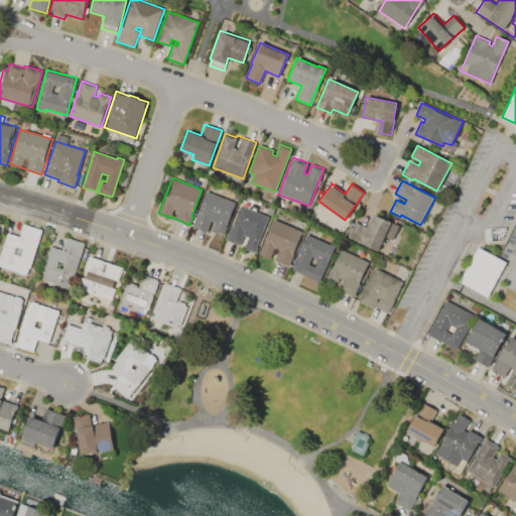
[(235,203),(226,226),(227,226),(223,235),(211,230),(215,222),(210,220),(205,232),(192,227),(207,190),(235,203)]
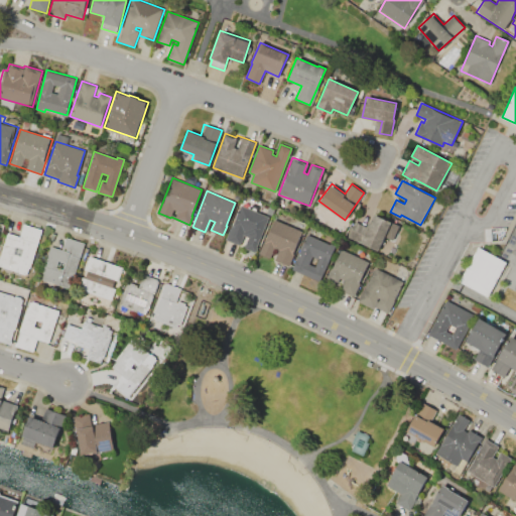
[(242,205),(269,216),(257,247),(258,247),(255,252),(244,247),(248,238),(243,236),(239,245),(227,241),(242,205)]
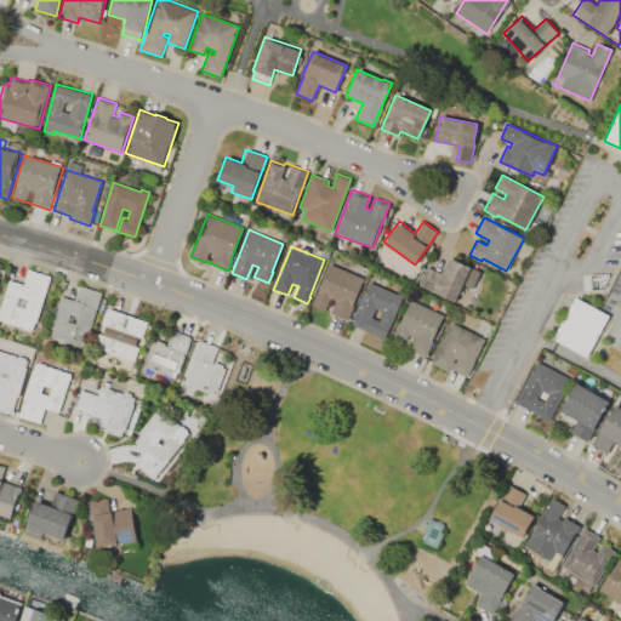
[(480,271),(472,289),(462,285),(455,302),(417,285),(426,266),(440,272),(443,267),(445,267),(449,257),(480,271)]
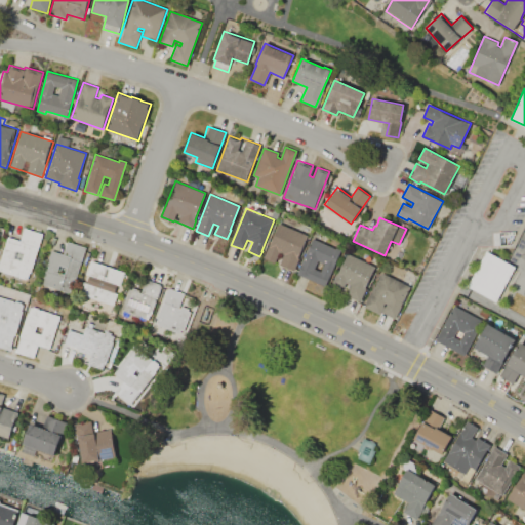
[(264,257),(278,223),(308,235),(293,271),(281,265),(284,255),(279,253),(276,263),(264,257)]
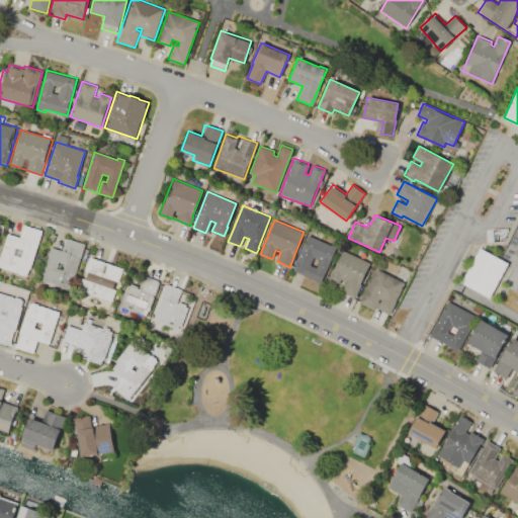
[(42,230),(29,276),(0,266),(0,255),(7,232),(20,236),(23,225),(42,230)]
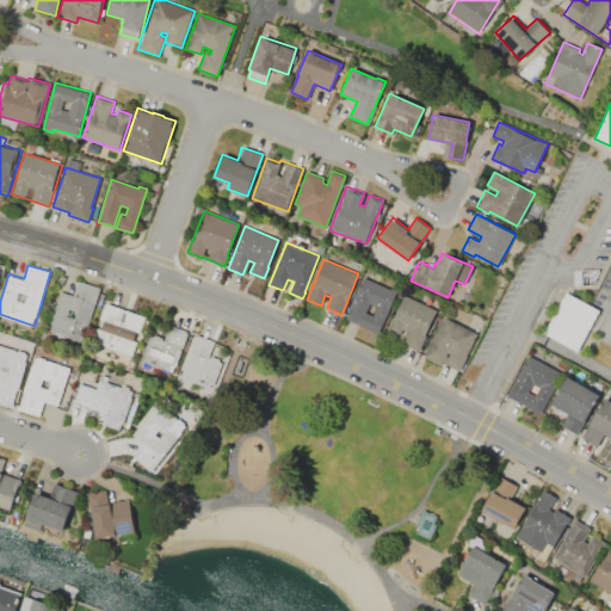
[(397,291),(377,334),(345,319),(364,277),(389,289),(390,288),(397,291)]
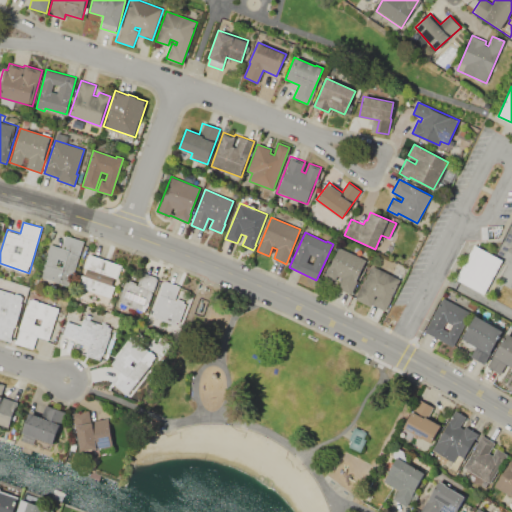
[(84,241),(71,286),(39,277),(49,243),(62,247),(65,235),(84,241)]
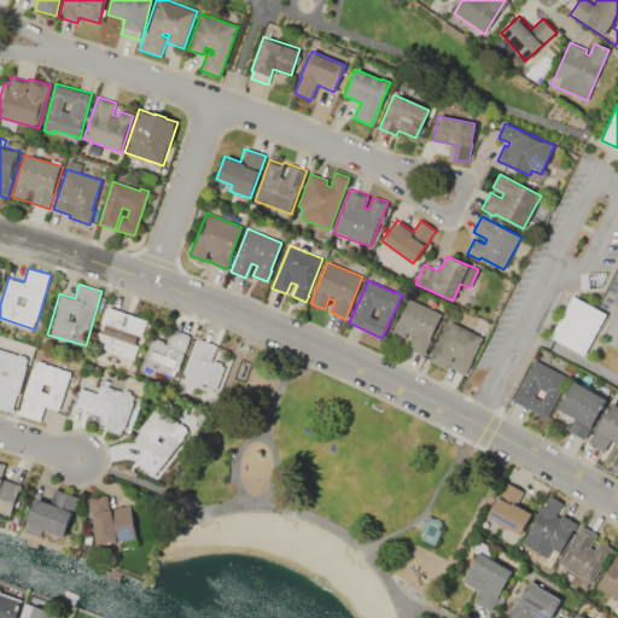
[(572,295),(606,313),(583,356),(549,338),(572,295)]
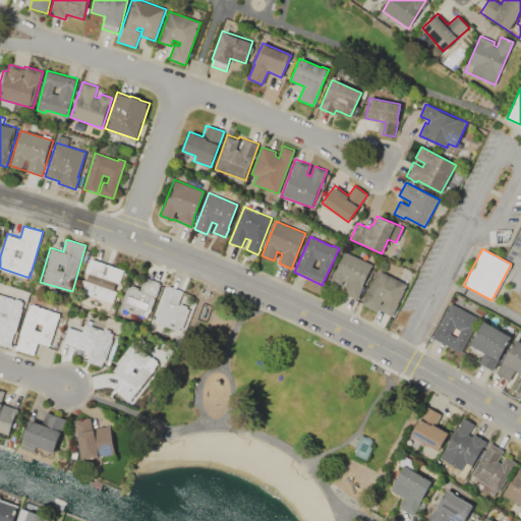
[(371,265),(362,285),(363,286),(357,299),(343,293),(346,285),(332,278),(344,251),(371,265)]
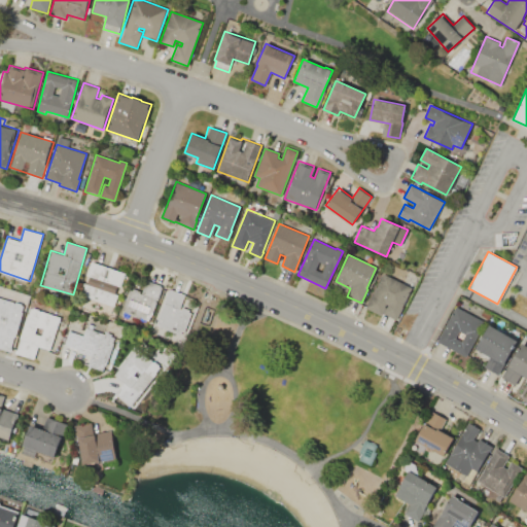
[(92,261),(125,274),(113,307),(79,294),(92,261)]
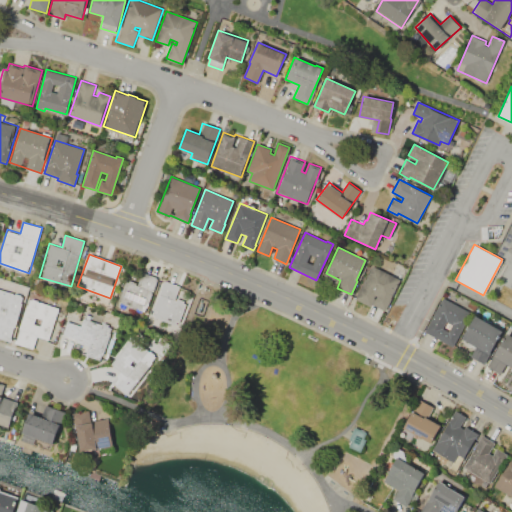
[(372,266),(399,279),(390,298),(391,298),(385,311),(372,304),(370,307),(355,299),(363,282),(364,283),(372,266)]
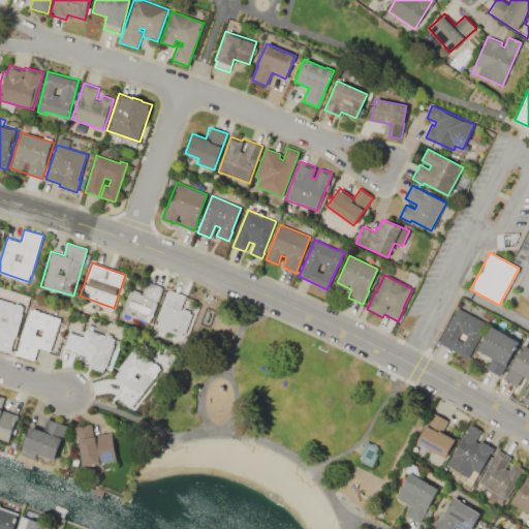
[(163,287),(149,324),(121,313),(130,290),(132,291),(133,288),(143,292),(148,281),(163,287)]
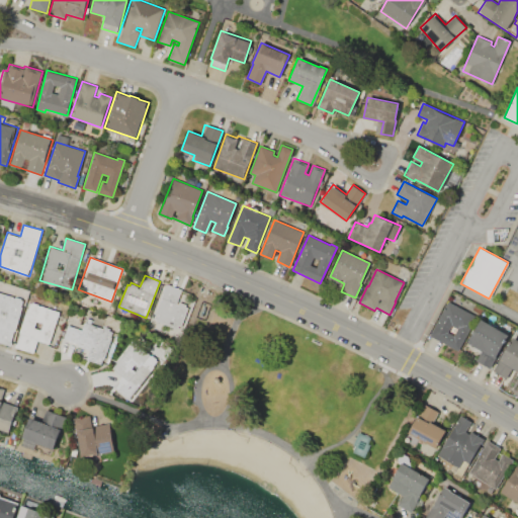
[(166,283),(182,290),(177,303),(190,308),(181,330),(152,318),(166,283)]
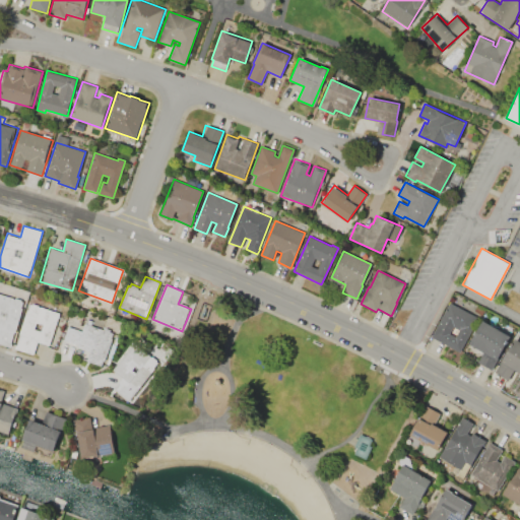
[(0,293),(23,300),(21,307),(22,308),(15,333),(13,332),(9,346),(0,343),(0,293)]
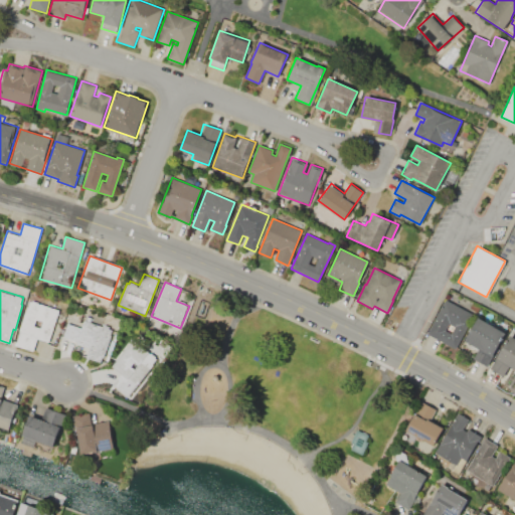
[(28,300),(31,301),(32,300),(59,309),(48,342),(38,338),(33,352),(13,345),(28,300)]
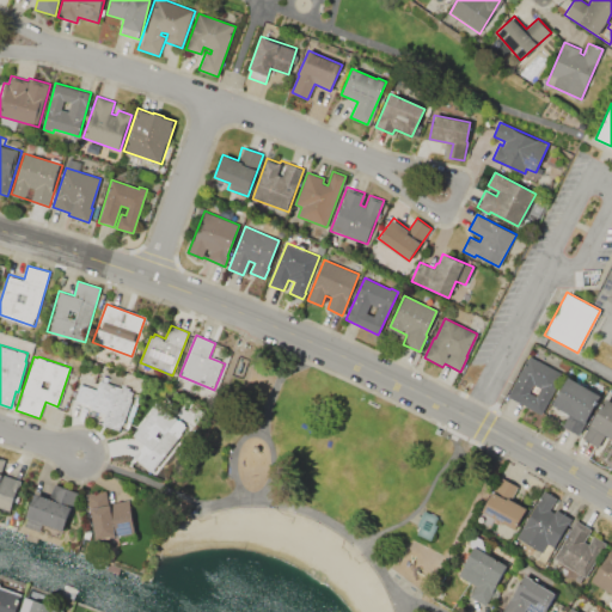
[(530,356),(562,373),(540,414),(508,396),(530,356)]
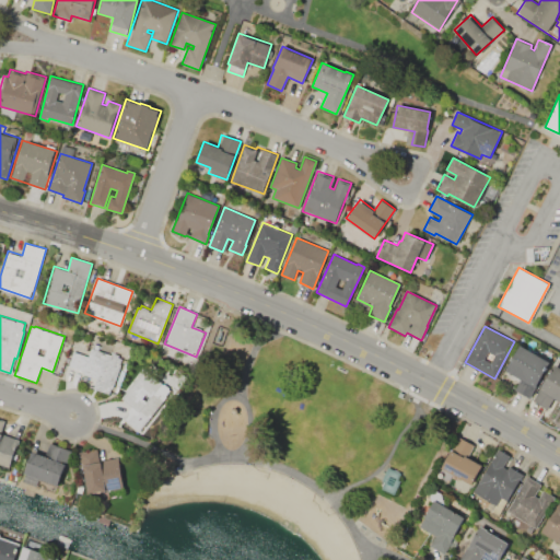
[(551,358),(529,397),(514,389),(520,377),(505,370),(518,345),(531,351),(533,348),(551,358)]
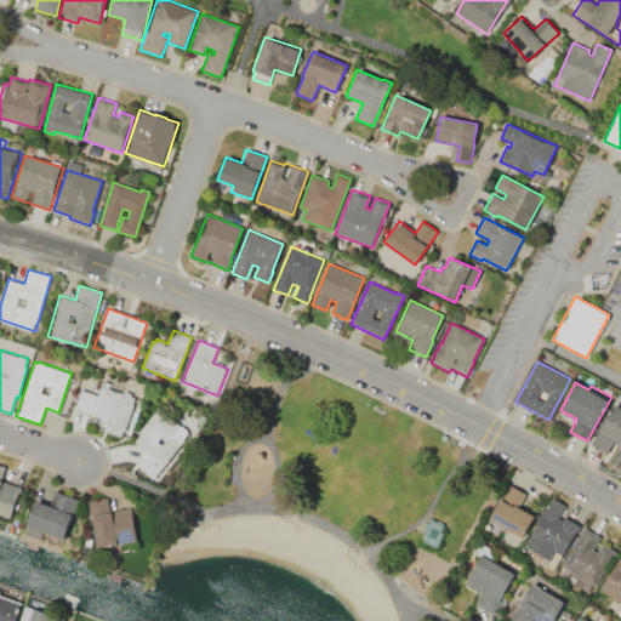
[(77,405),(81,389),(98,396),(102,386),(123,393),(124,391),(131,393),(131,396),(136,398),(123,437),(103,429),(108,416),(77,405)]
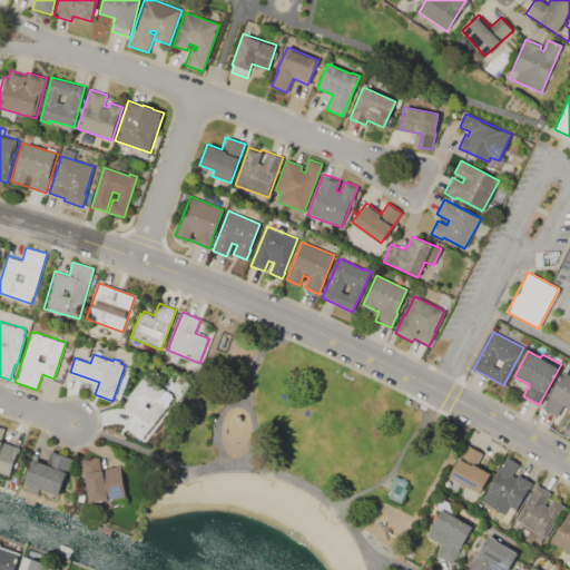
[(569,373),(569,410),(563,405),(557,415),(542,406),(566,371),(569,373)]
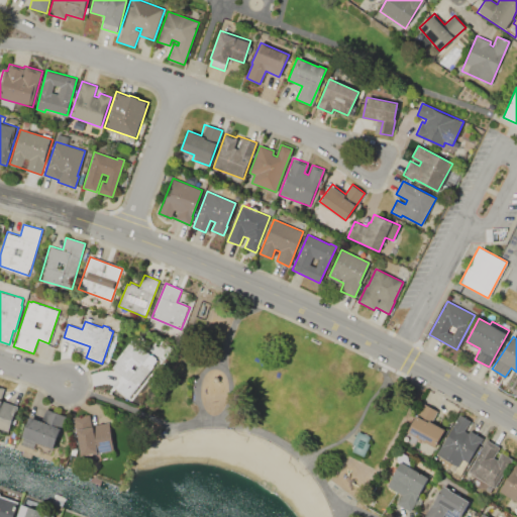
[(138,387),(113,368),(133,340),(158,359),(148,372),(149,373),(138,387)]
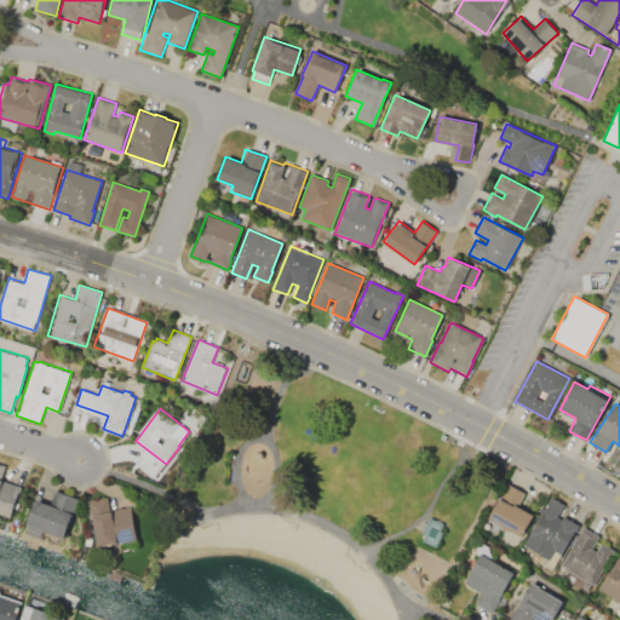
[(10,517),(0,514),(0,464),(4,465),(0,476),(0,480),(21,487),(10,517)]
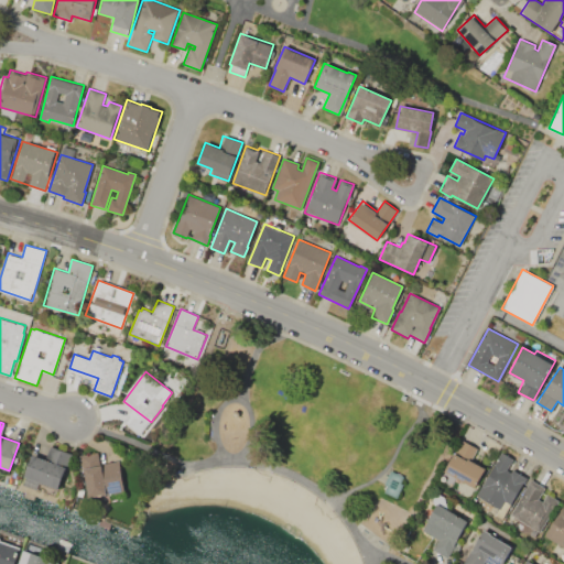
[(463,441),(477,448),(470,459),(487,468),(476,488),(455,477),(451,487),(438,480),(454,453),(456,453),(463,441)]
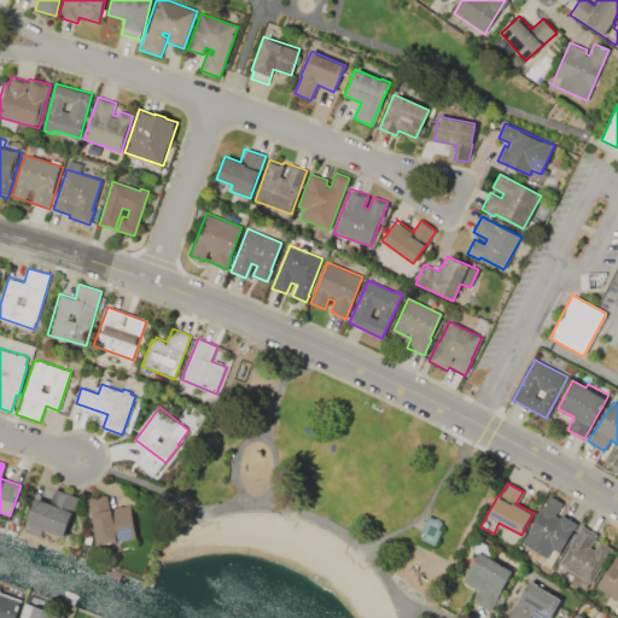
[(77,497),(65,535),(27,522),(35,497),(50,502),(54,489),(77,497)]
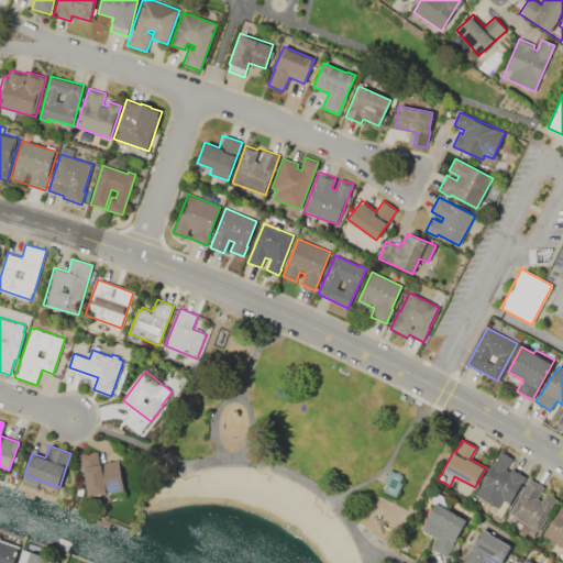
[(79,455),(97,451),(100,464),(119,460),(125,488),(88,496),(79,455)]
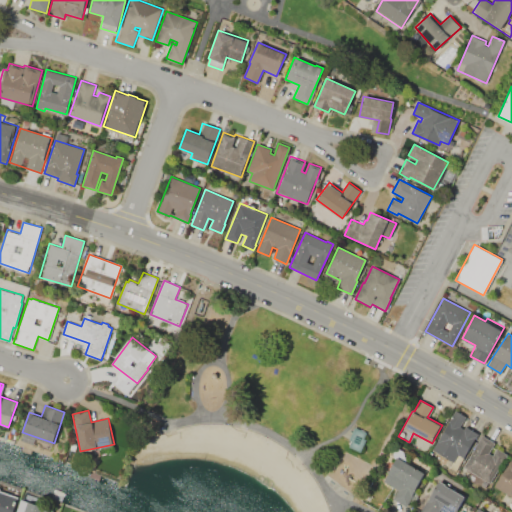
[(456,411),(465,416),(459,426),(464,429),(465,425),(479,433),(464,458),(458,454),(453,462),(432,450),(456,411)]
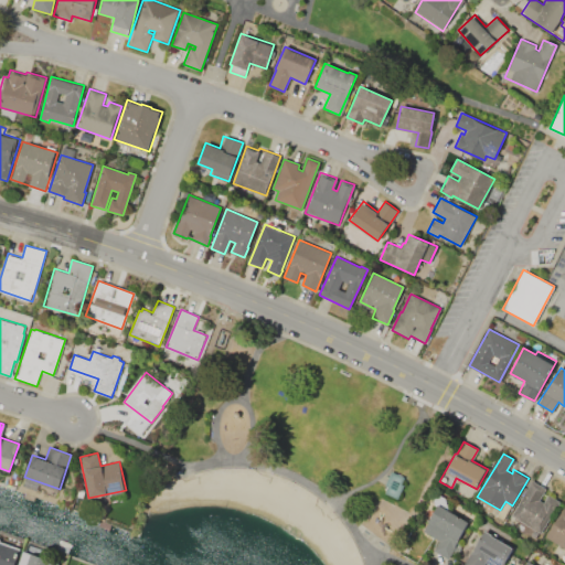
[(391,471),(404,477),(401,483),(404,486),(398,500),(384,493),(387,486),(385,484),(391,471)]
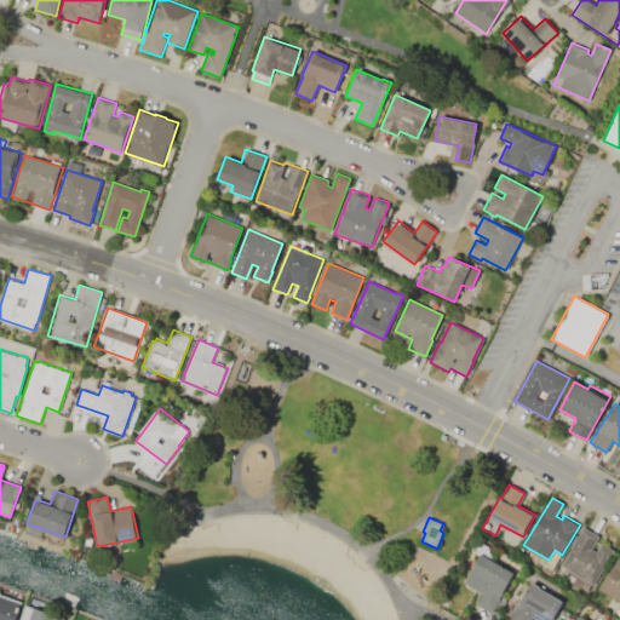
[(593,585),(561,566),(584,527),(598,535),(591,550),(595,552),(601,543),(614,550),(593,585)]
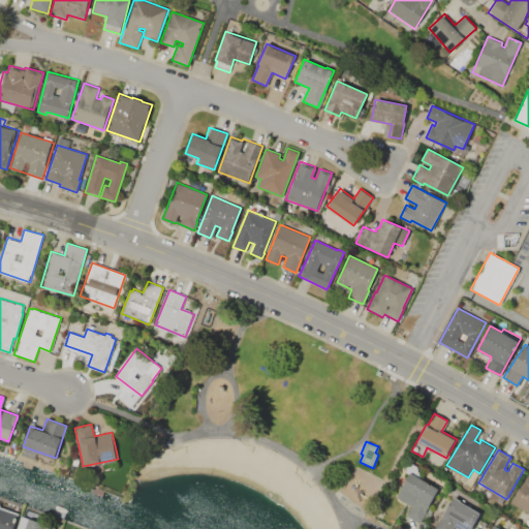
[(528,472),(528,514),(510,502),(528,472)]
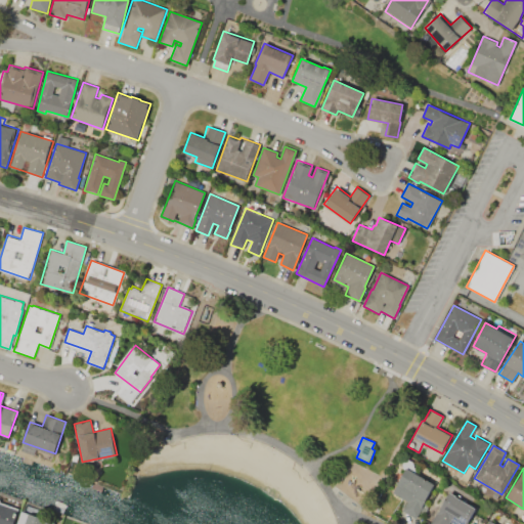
[(434,483),(416,518),(401,511),(406,501),(393,494),(406,469),(434,483)]
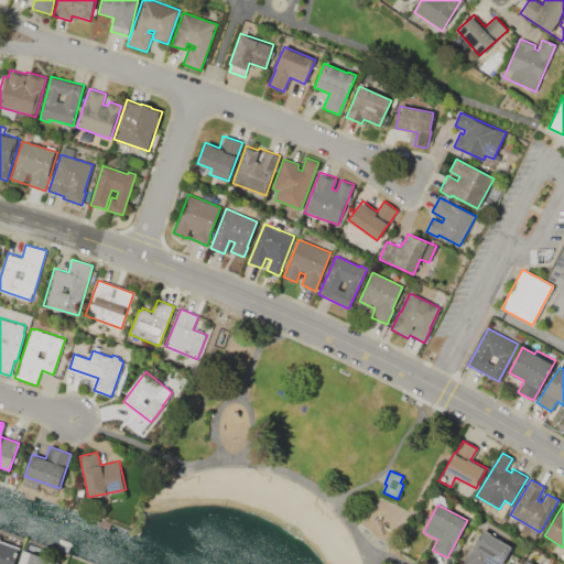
[(485,530),(513,545),(502,563),(489,563),(485,562),(483,563),(463,563),(477,538),(479,540),(485,530)]
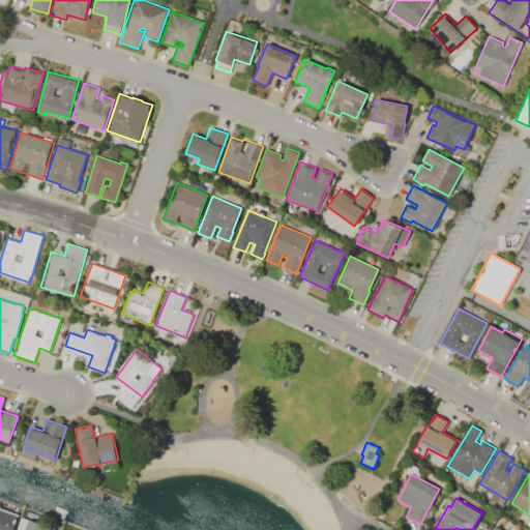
[(0,529),(0,507),(19,514),(13,529),(0,529)]
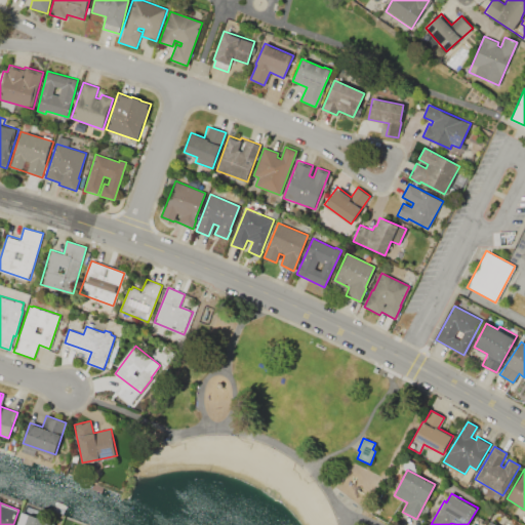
[(16,524),(22,512),(55,522),(54,524),(16,524)]
